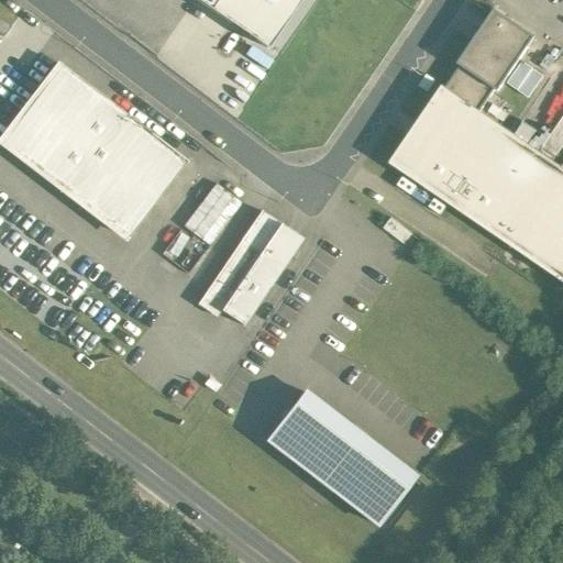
[(290,0),(195,0),(261,45),(290,0)]
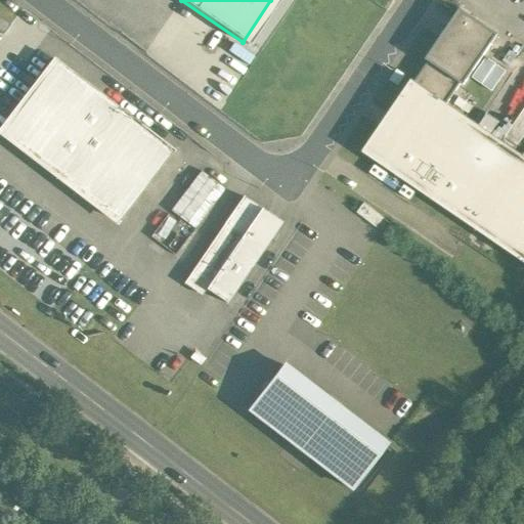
[(426,62),(429,63),(415,84),(411,82),(363,153),(523,261),(523,158),(445,105),(460,85),(463,87),(497,36),(461,11),(426,62)]
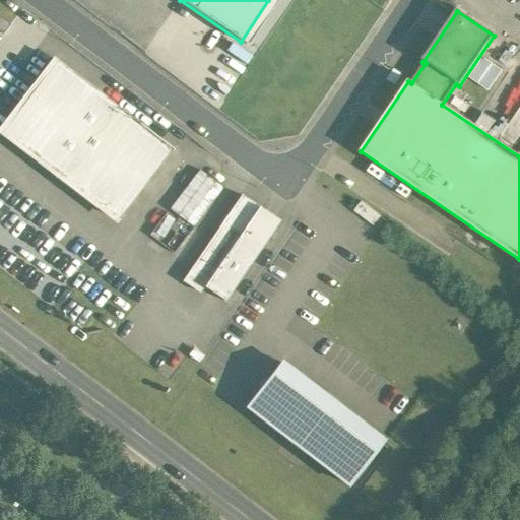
[(10,25),(0,17),(0,33),(2,36),(10,25)]
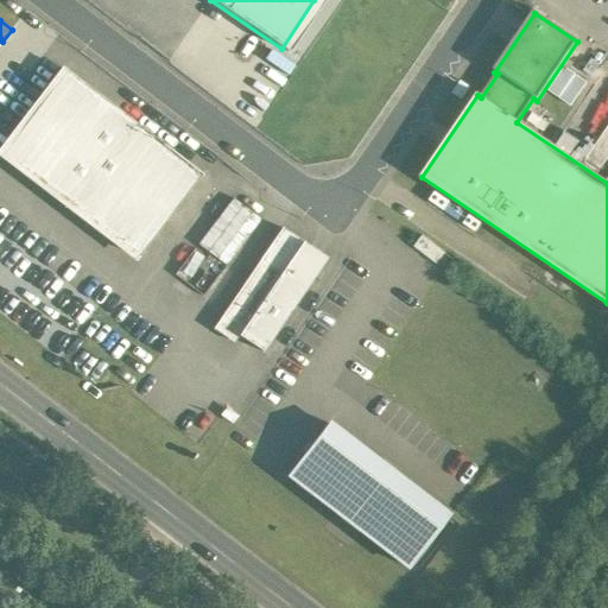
[(565,64),(551,87),(575,103),(590,81),(565,64)]
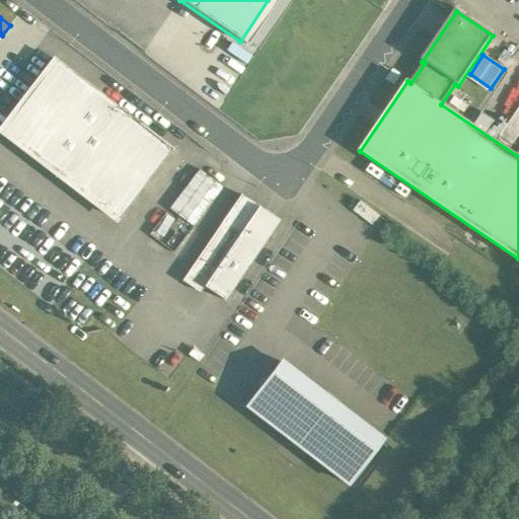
[(172,149),(56,61),(2,132),(118,220),(172,149)]
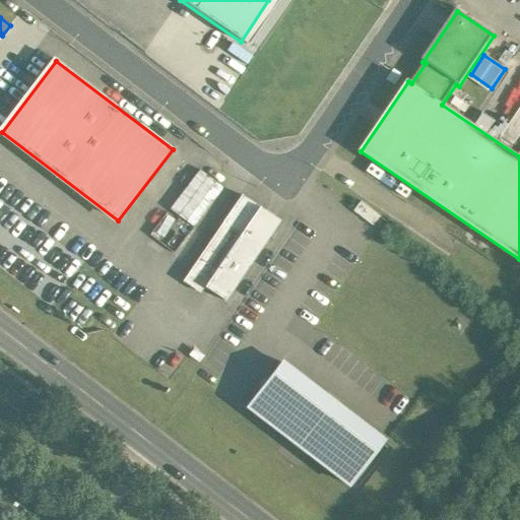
[(223,189),(198,169),(149,236),(173,253),(223,189)]
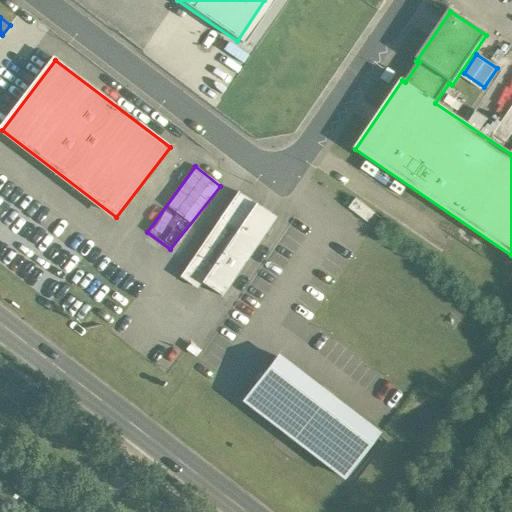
[(236,193),(179,278),(196,290),(201,283),(251,204),(236,193)]
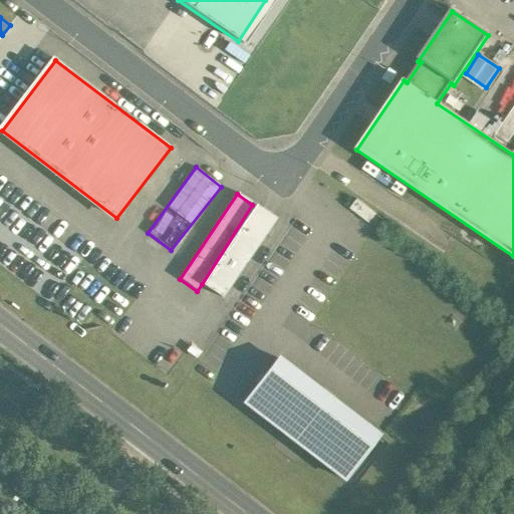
[(375,215),(356,200),(349,209),(368,224),(375,215)]
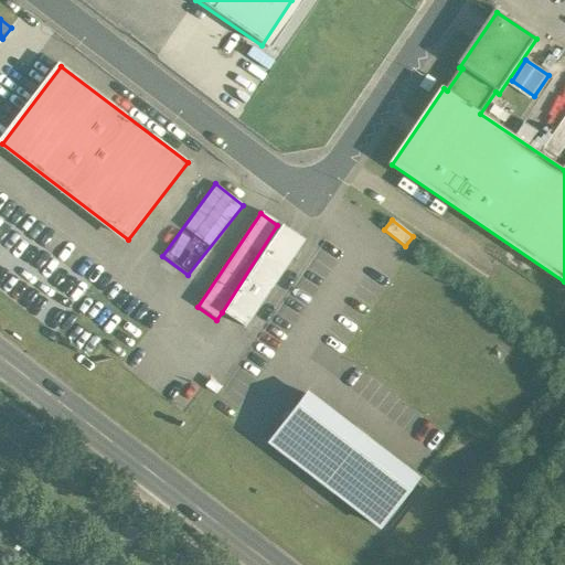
[(277,225),(222,312),(244,328),(258,308),(257,308),(270,289),(301,242),(277,225)]
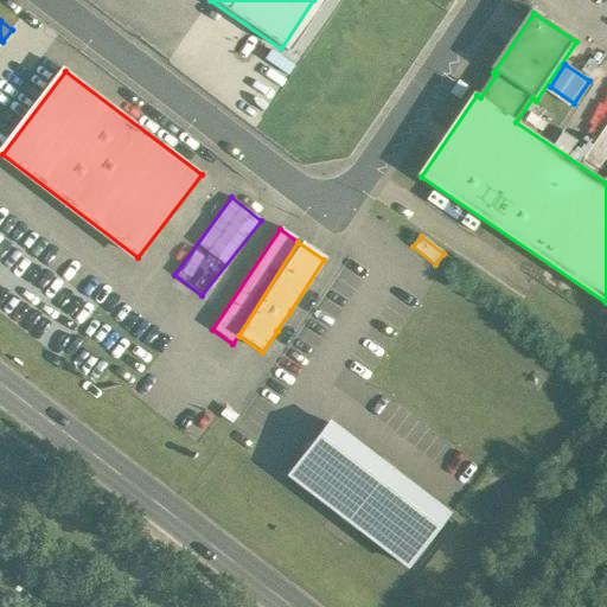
[(350,441),(327,423),(287,475),(310,493),(314,487),(342,509),(337,513),(358,529),(362,524),(389,544),(384,550),(407,567),(447,515),(425,498),(421,503),(391,480),(394,475),(379,464),(376,468),(346,446),(350,441)]
